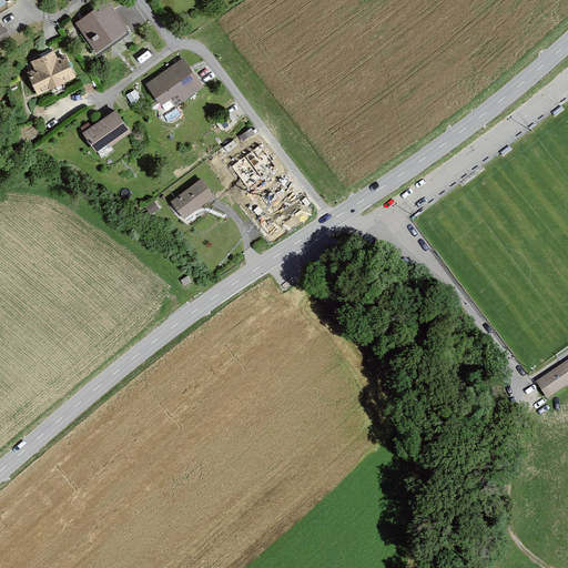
[(93,52),(127,30),(107,1),(73,23),(93,52)]
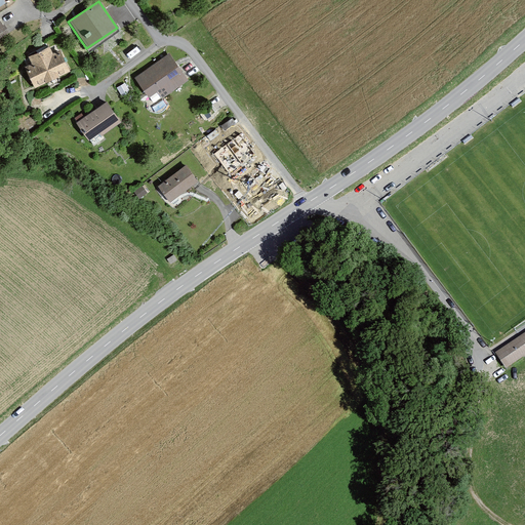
[(3,18),(0,19),(0,37),(8,34),(3,18)]
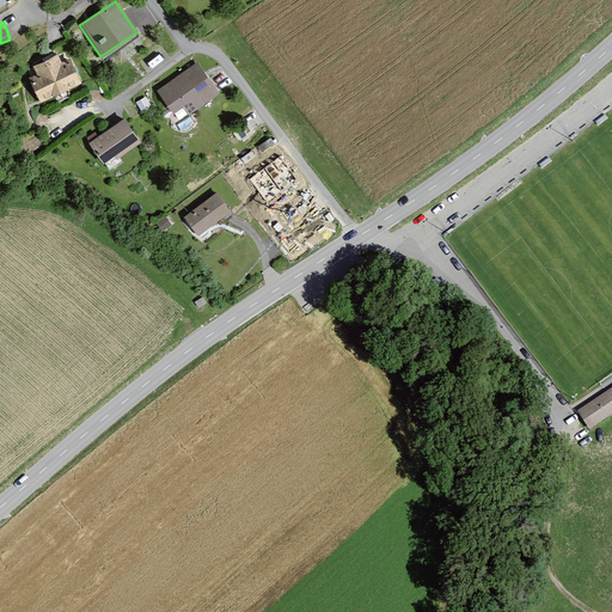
[(37,105),(80,85),(65,51),(22,72),(37,105)]
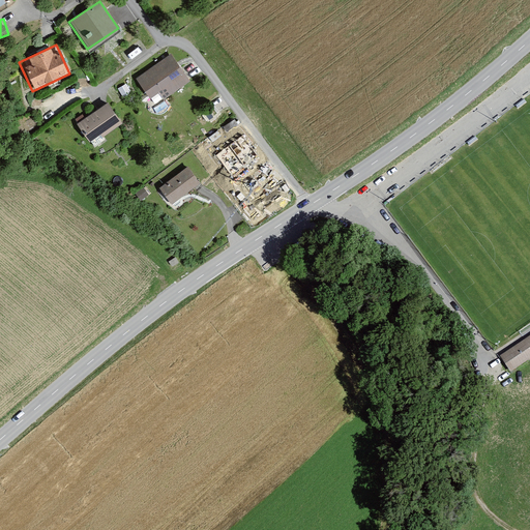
[(158,92),(164,99),(188,80),(170,55),(136,80),(149,98),(158,92)]
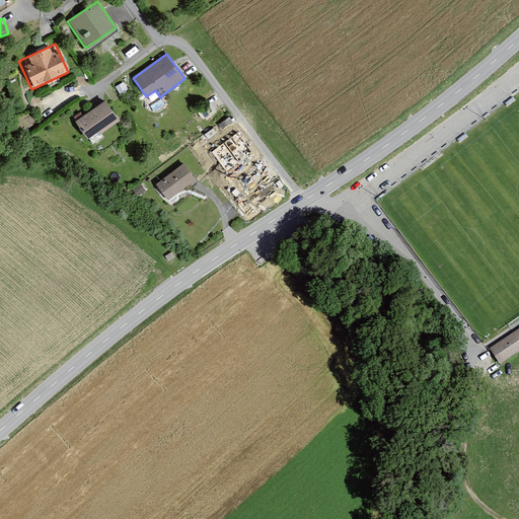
[(90,143),(121,122),(105,101),(75,123),(90,143)]
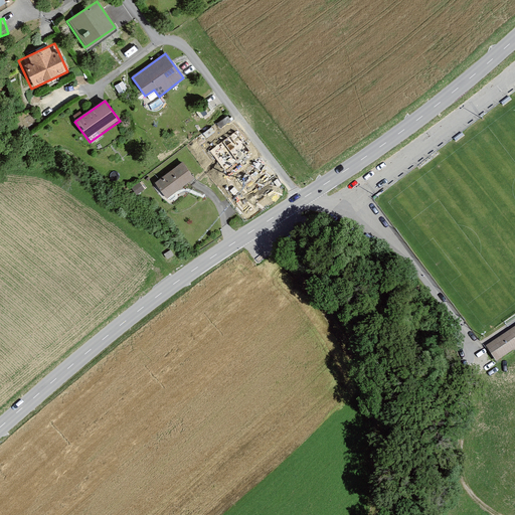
[(210,151),(224,170),(250,152),(236,132),(210,151)]
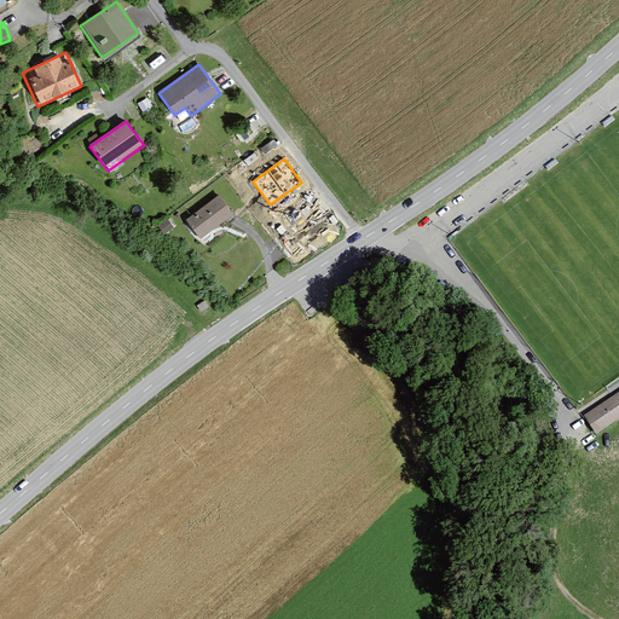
[(184,221),(200,239),(232,213),(217,195),(184,221)]
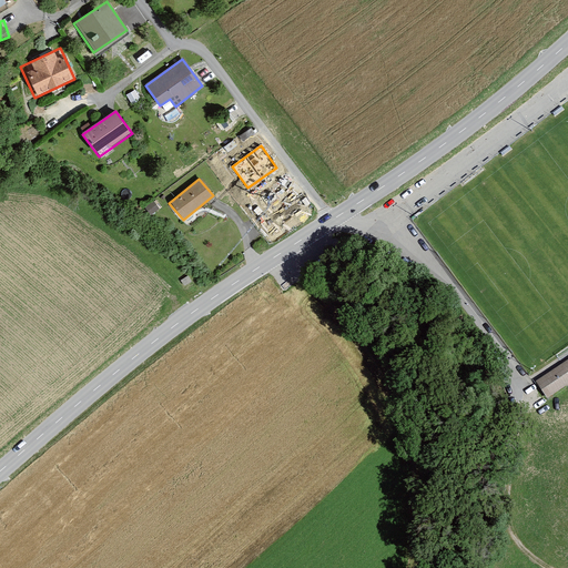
[(548,396),(567,382),(567,355),(535,377),(548,396)]
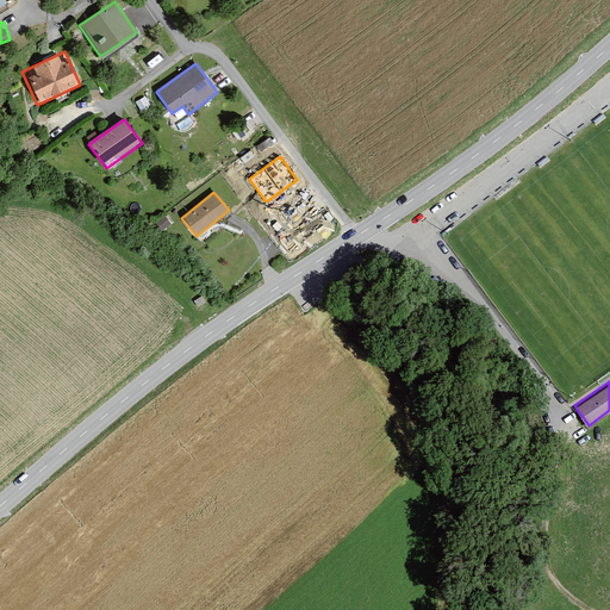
All buildings are outlined.
